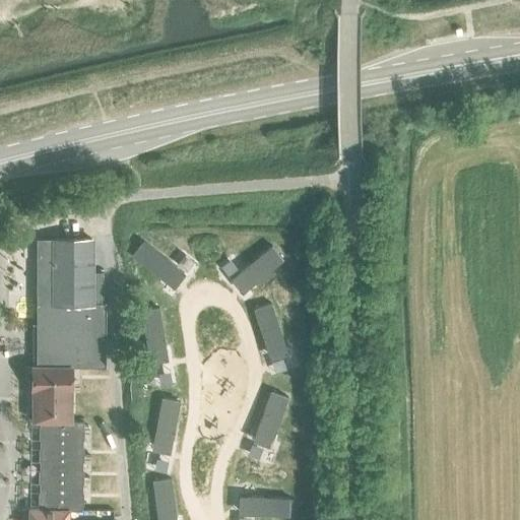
[(189,268),(144,237),(132,254),(176,283),(189,268)]
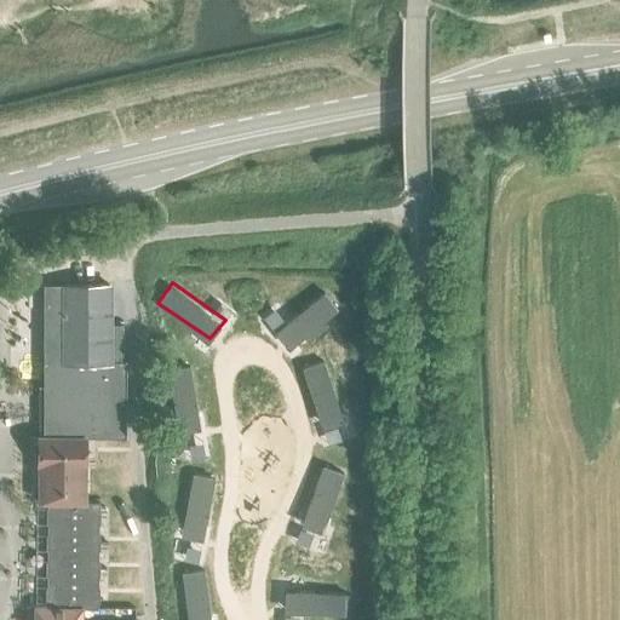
[(42,436),(38,436),(36,464),(38,464),(38,468),(84,469),(84,436),(108,436),(124,436),(122,418),(122,323),(109,323),(110,303),(108,303),(108,285),(50,285),(42,283),(42,385),(42,436)]
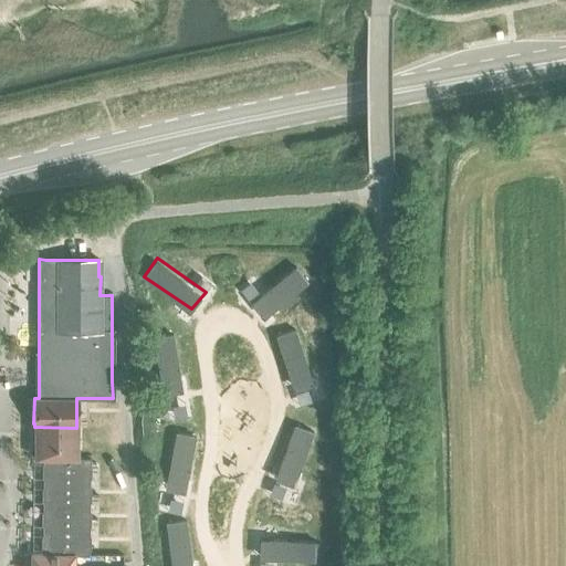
[(257,300),(269,313),(311,278),(299,263),(257,300)]
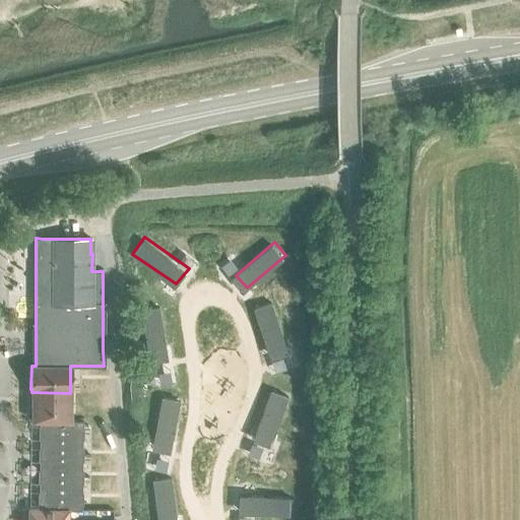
[(272,349),(288,343),(274,301),(257,307),(272,349)]
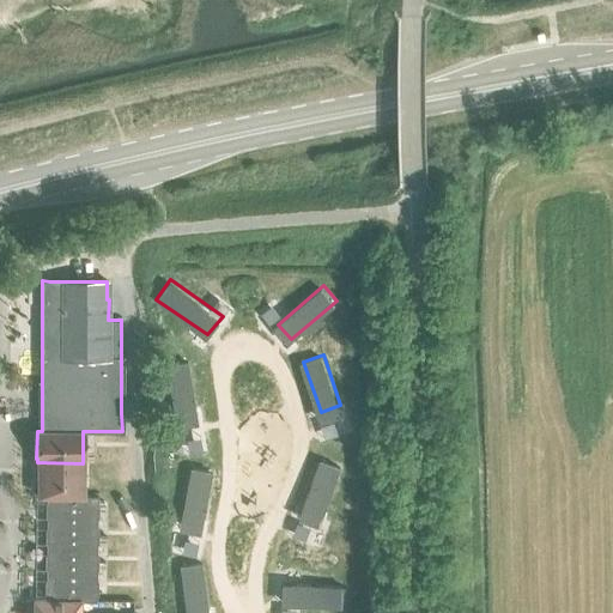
[(187,360),(164,365),(177,424),(199,418),(187,360)]
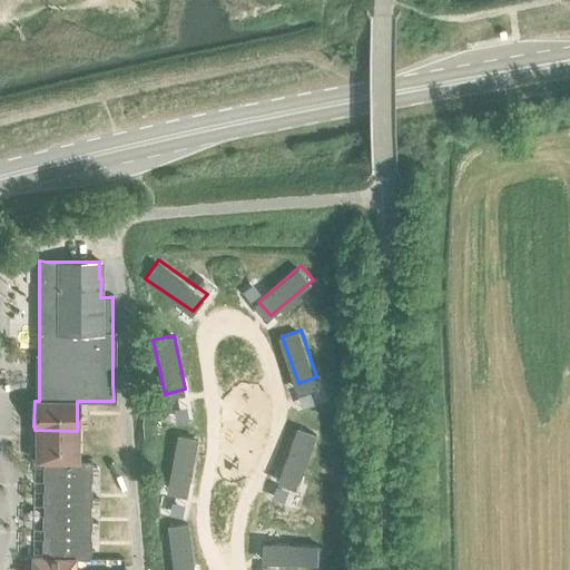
[(301,422),(282,474),(298,483),(320,430),(301,422)]
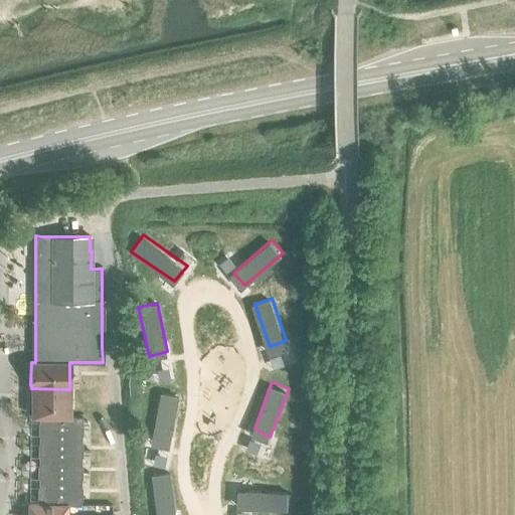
[(69,389),(31,388),(31,416),(38,416),(37,503),(28,503),(27,514),(66,514),(67,505),(80,505),(81,416),(69,416),(69,389)]
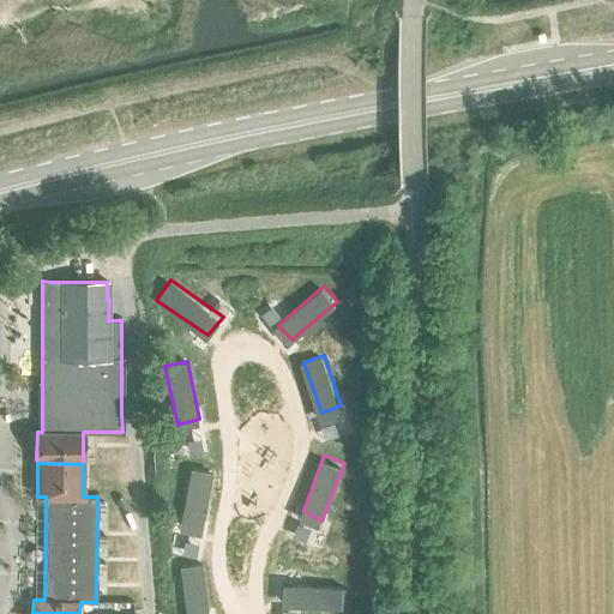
[(214,469),(194,465),(184,525),(203,529),(214,469)]
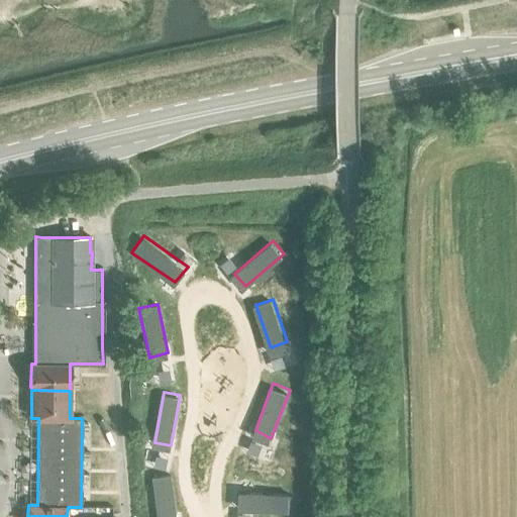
[(177,516),(172,472),(156,474),(160,516),(177,516)]
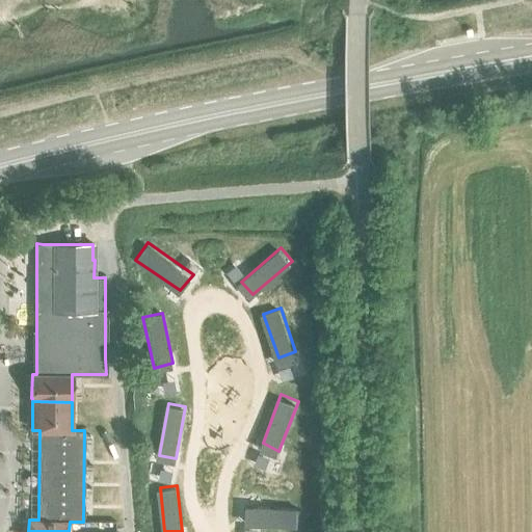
[(249,502),(248,521),(301,521),(301,503),(249,502)]
